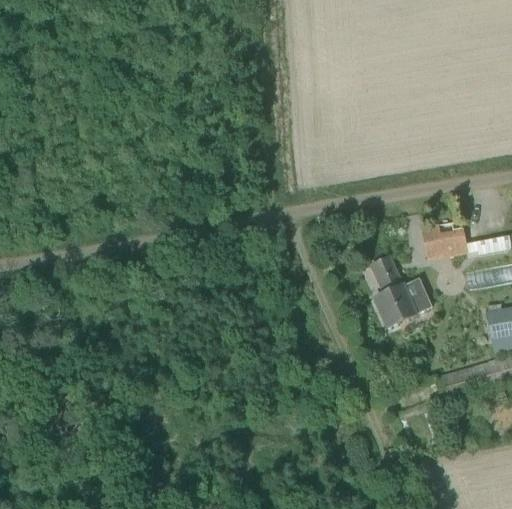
[(437,224),(420,227),(427,261),(466,253),(465,244),(462,228),(439,233),(437,224)]
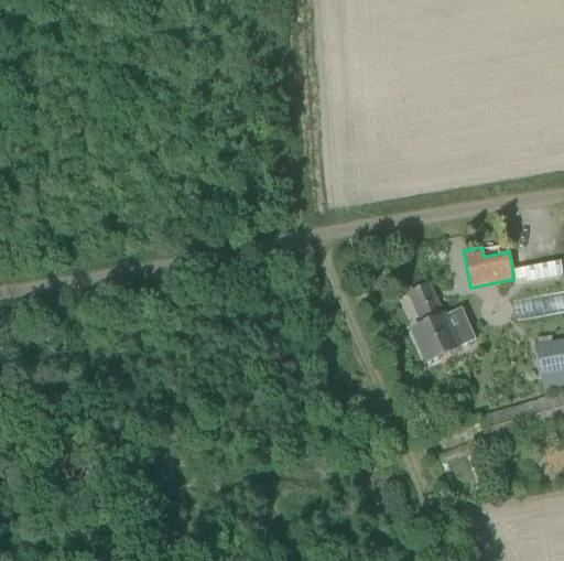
[(412,327),(426,359),(476,337),(462,306),(443,315),(443,314),(442,314),(427,283),(409,292),(423,323),(412,327)]
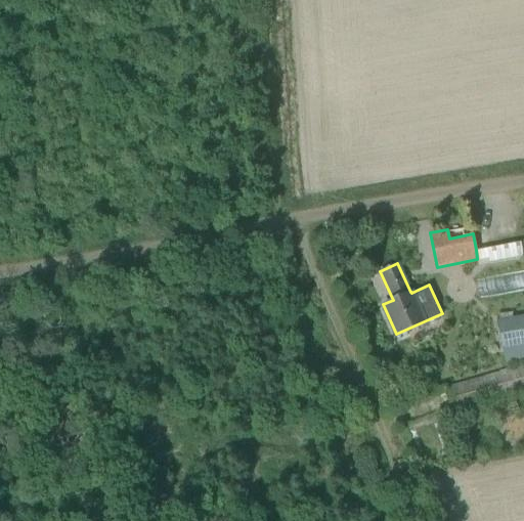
[(496,314),(506,361),(523,358),(523,314),(513,316),(512,311),(496,314)]
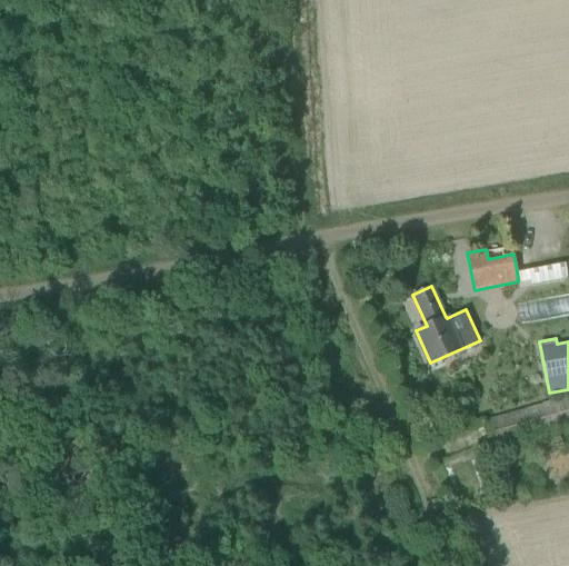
[(568,394),(482,420),(489,442),(568,418),(568,394)]
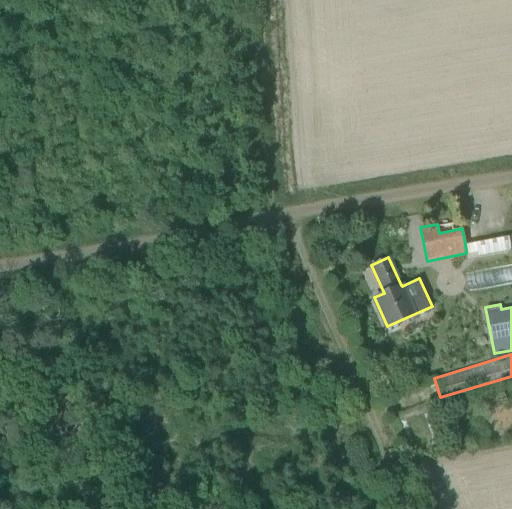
[(459,410),(451,412),(454,423),(463,420),(459,410)]
